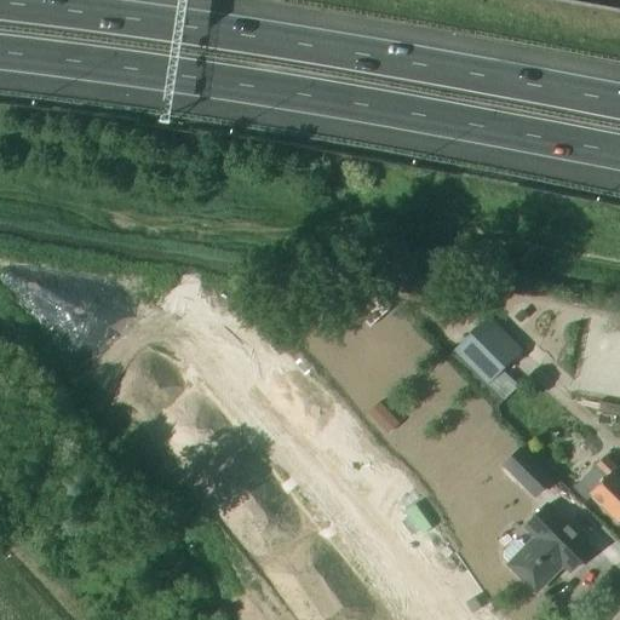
[(491,315),(455,349),(491,384),(524,350),(491,315)]
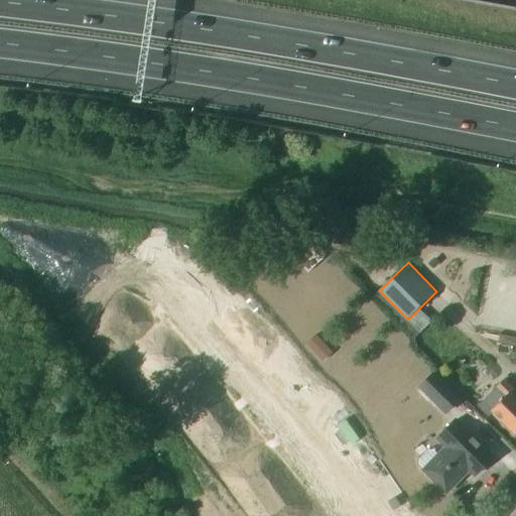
[(119,297),(96,341),(121,355),(253,515),(272,515),(299,494),(163,329),(142,317),(145,311),(119,297)]
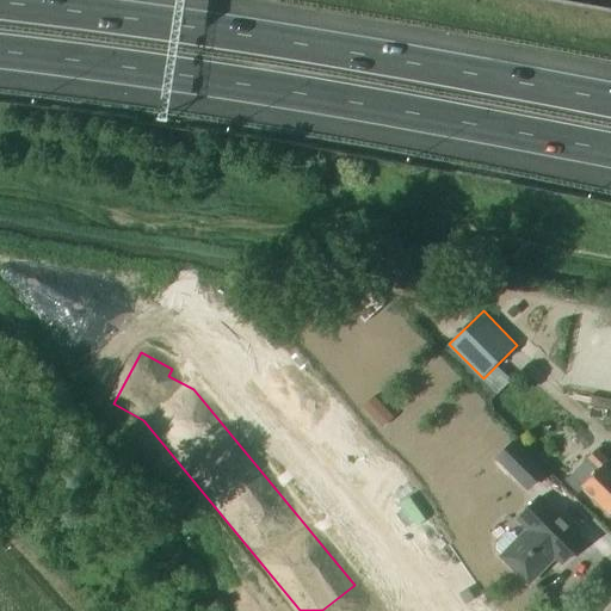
[(528,489),(545,473),(514,442),(498,458),(528,489)]
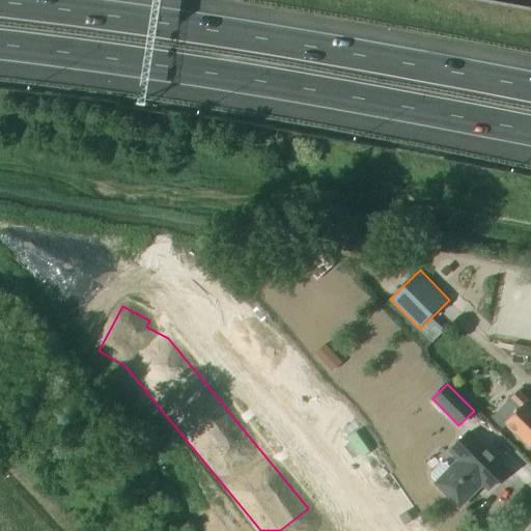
[(530,407),(530,402),(519,390),(511,397),(514,401),(512,403),(511,409),(515,413),(507,421),(530,446),(530,410),(530,409),(530,407)]
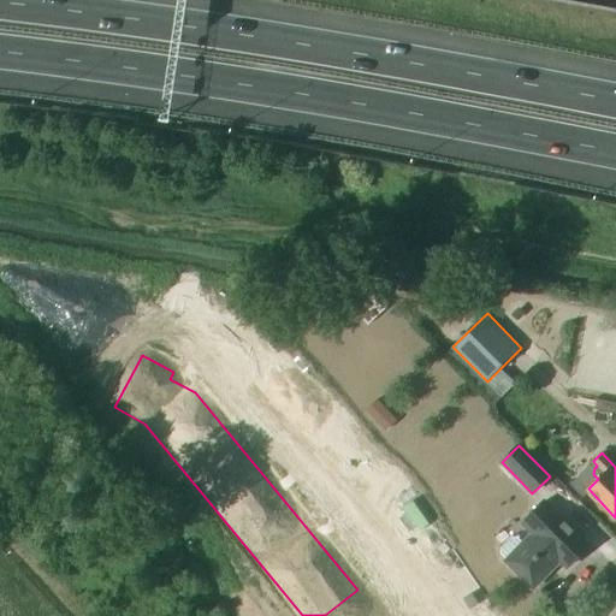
[(590,545),(545,502),(522,523),(533,533),(523,544),(517,538),(511,538),(501,549),(501,554),(507,560),(505,561),(533,588),(561,561),(567,568),(590,545)]
